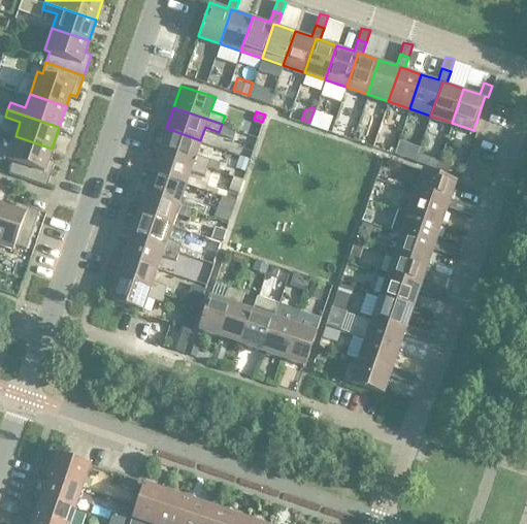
[(200,140),(166,128),(159,150),(207,166),(210,158),(196,153),(200,140)]
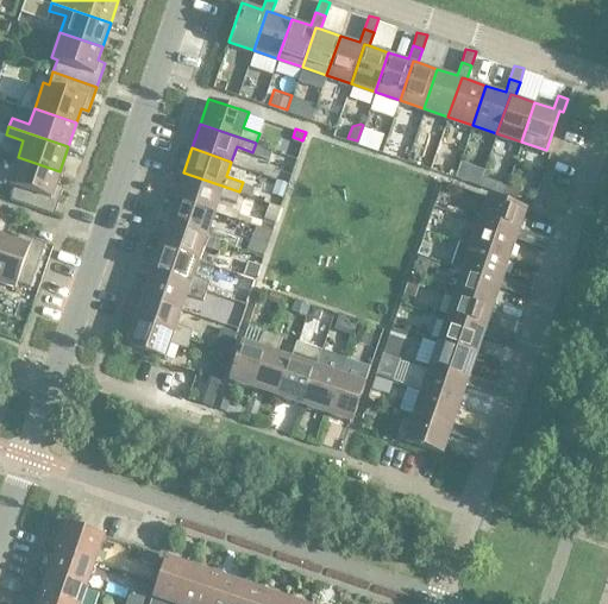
[(60,171),(18,157),(10,181),(14,183),(10,197),(54,212),(62,187),(55,184),(60,171)]
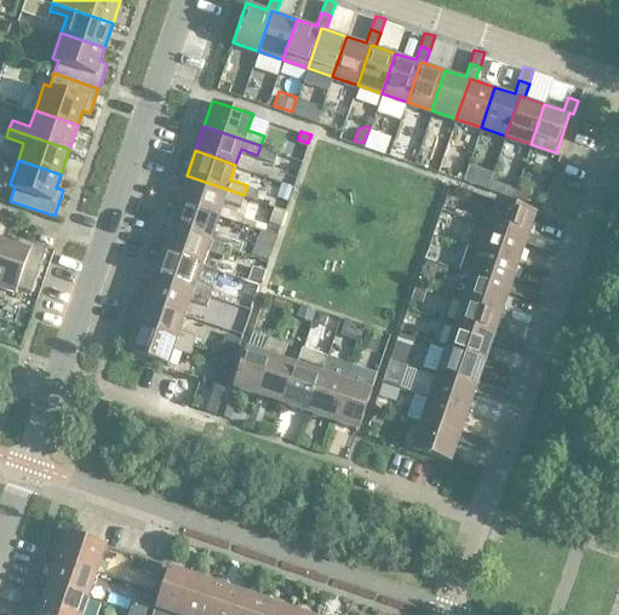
[(469,162),(464,178),(488,187),(493,171),(469,162)]
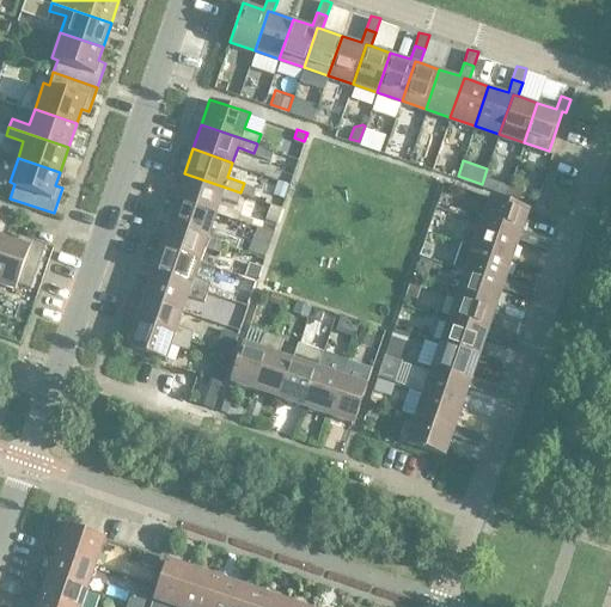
[(240,192),(184,173),(176,197),(215,212),(221,196),(237,202),(240,192)]
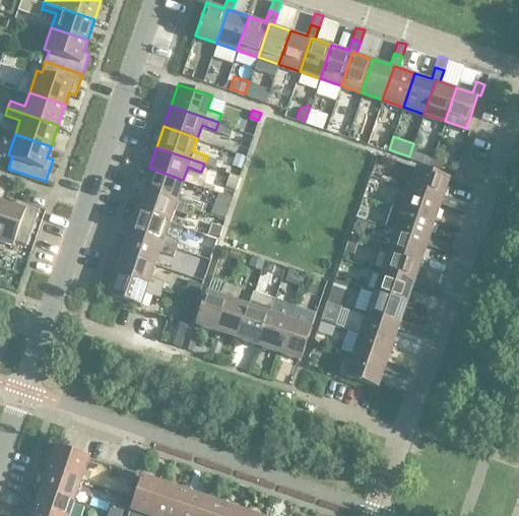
[(235,151),(231,163),(242,167),(246,155),(235,151)]
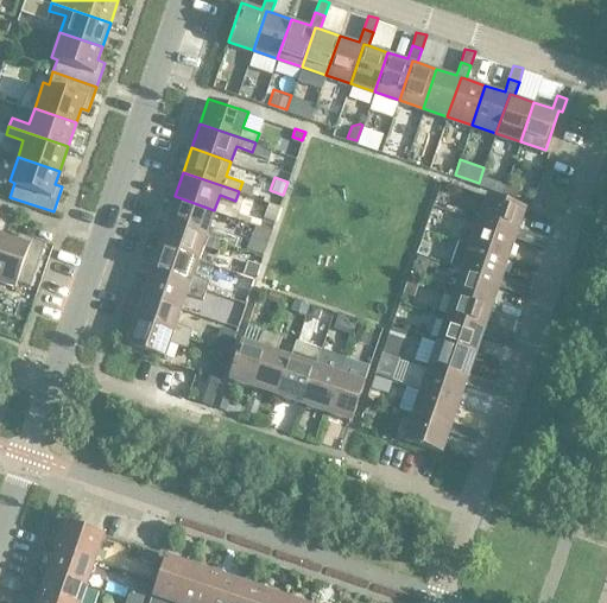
[(498,179),(494,189),(503,191),(505,182),(498,179)]
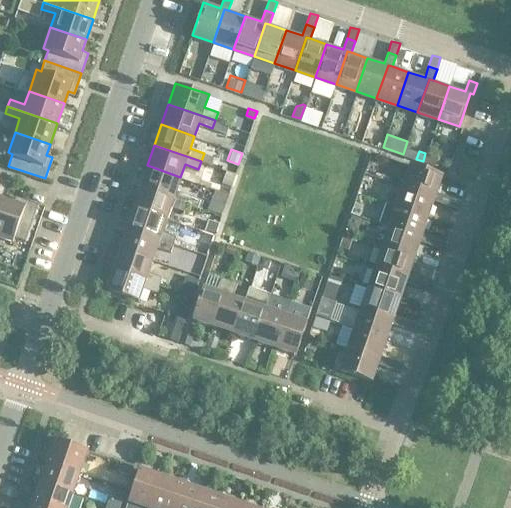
[(427,153),(424,161),(435,165),(438,157),(427,153)]
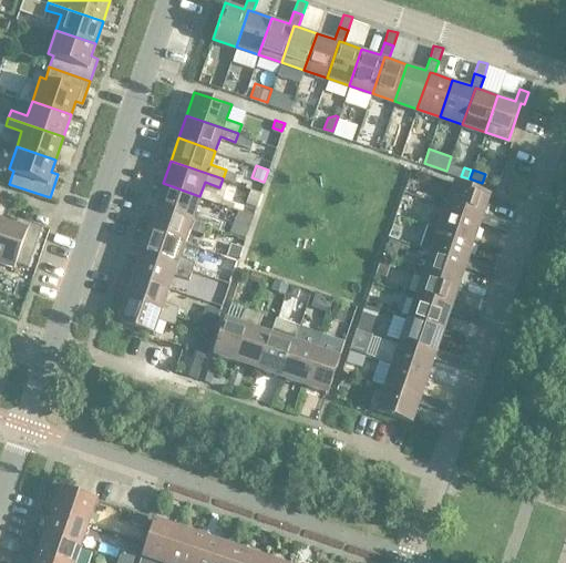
[(490,193),(453,181),(445,204),(482,216),(484,212),(490,193)]
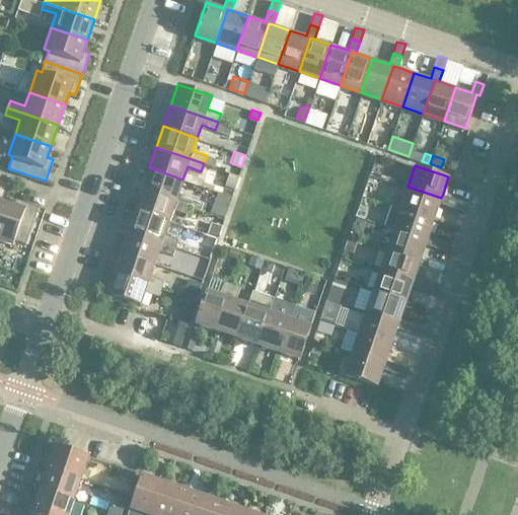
[(182,179),(149,167),(142,189),(190,205),(193,197),(178,192),(182,179)]
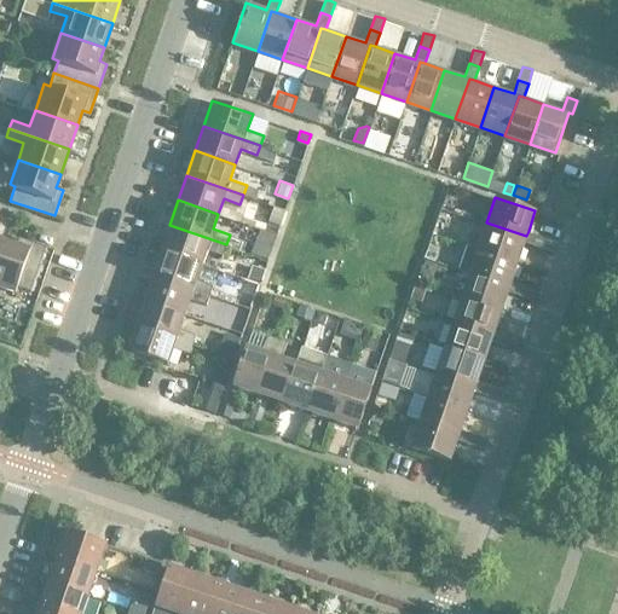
[(272,206),(267,220),(278,224),(284,209),(272,206)]
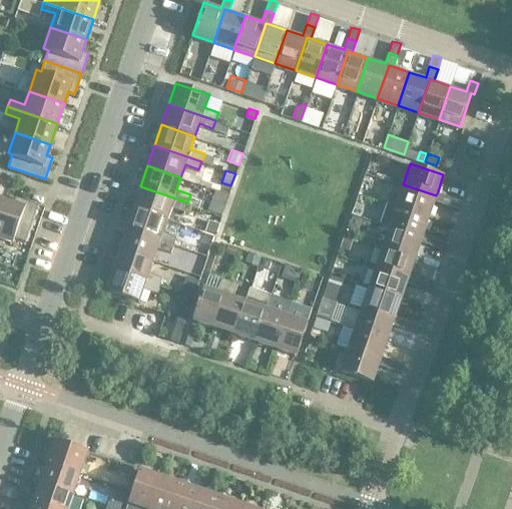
[(436,195),(403,184),(396,204),(429,216),(435,199),(446,203),(449,195),(438,191),(436,195)]
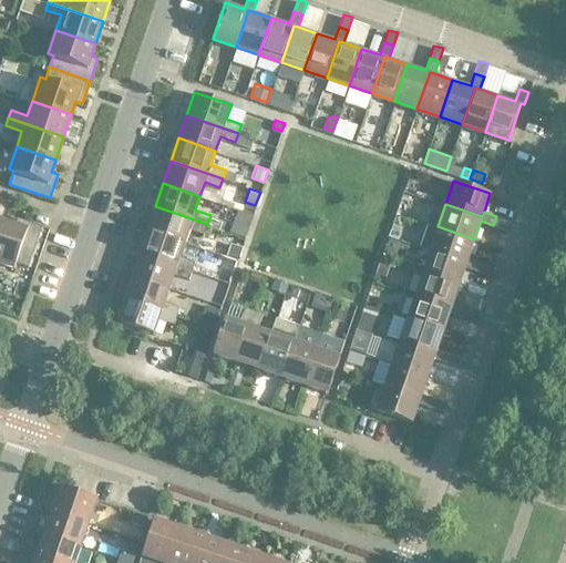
[(207,224),(155,206),(147,228),(184,241),(189,227),(204,232),(207,224)]
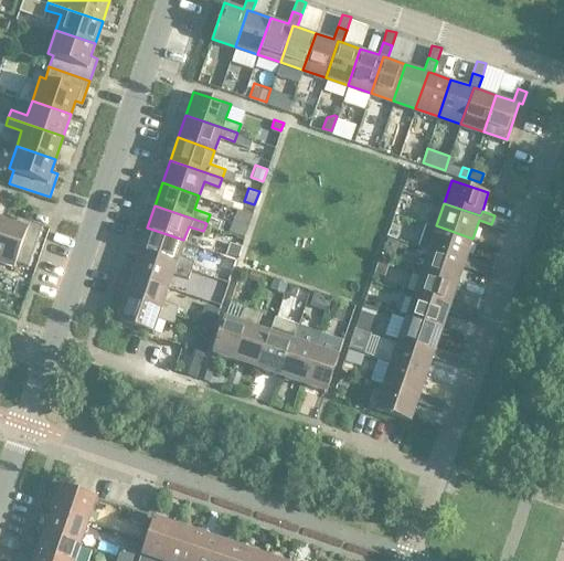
[(17,223),(3,219),(0,228),(0,260),(13,265),(16,261),(28,264),(42,224),(19,215),(17,223)]
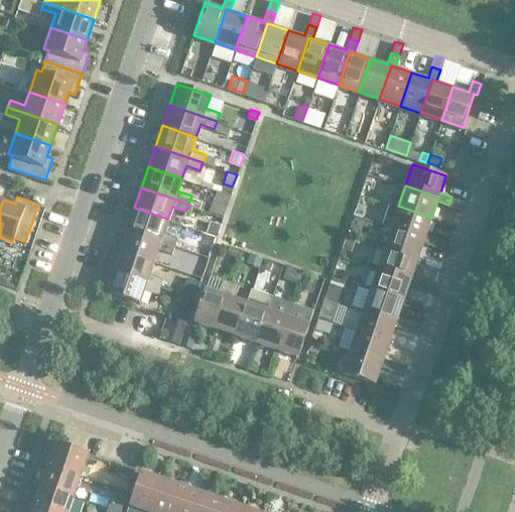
[(463,201),(452,197),(448,205),(461,209),(463,201)]
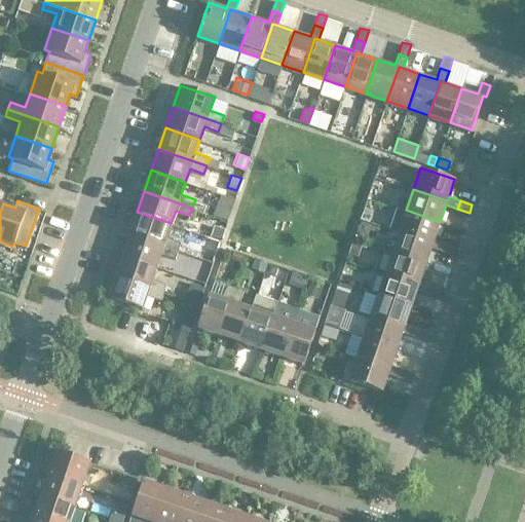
[(389,227),(399,231),(433,243),(435,238),(440,222),(406,210),(397,207),(389,227)]
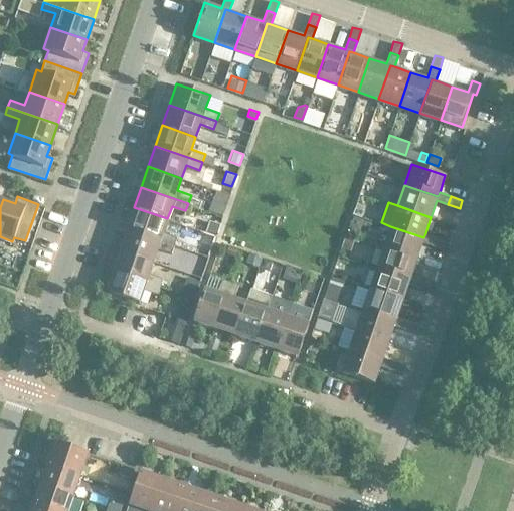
[(167,218),(134,207),(127,227),(174,243),(177,236),(163,231),(167,218)]
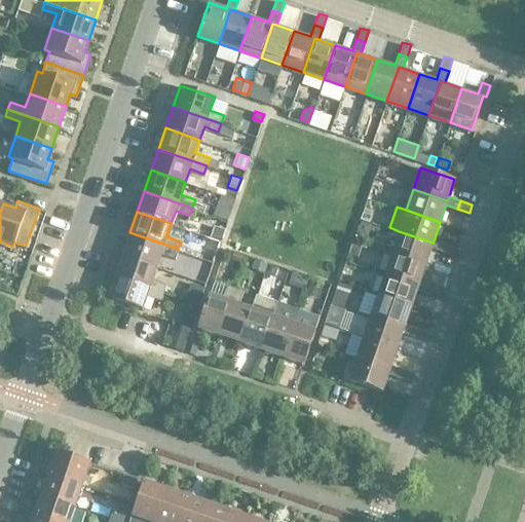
[(361,219),(357,230),(364,233),(369,230),(372,223),(361,219)]
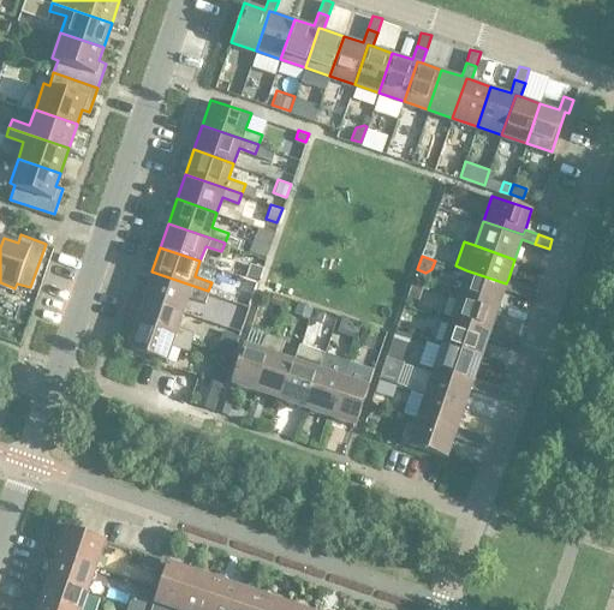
[(249,267),(245,274),(258,279),(263,265),(256,263),(249,267)]
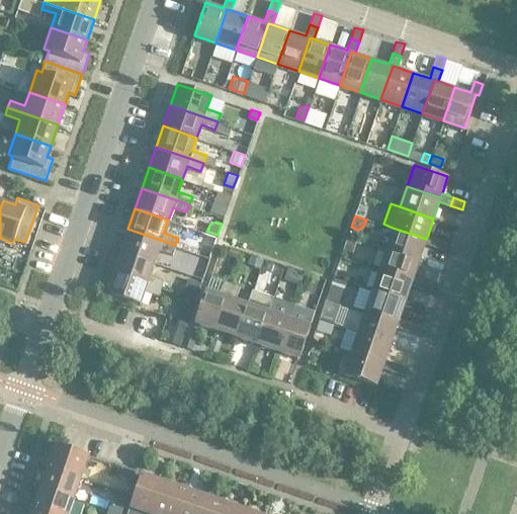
[(426,239),(393,228),(385,248),(419,259),(425,243),(436,247),(439,239),(428,235),(426,239)]
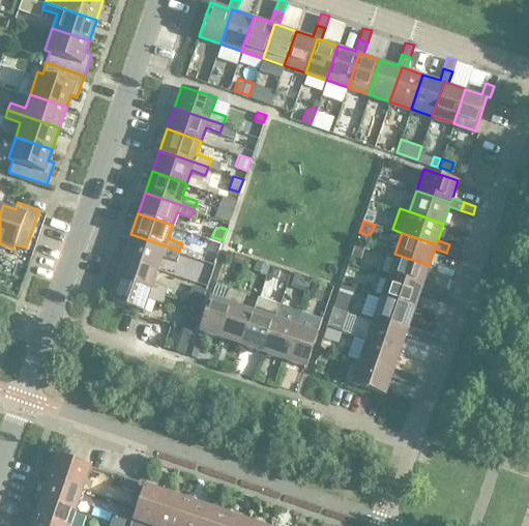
[(179,251),(130,234),(123,256),(157,267),(163,255),(176,259),(179,251)]
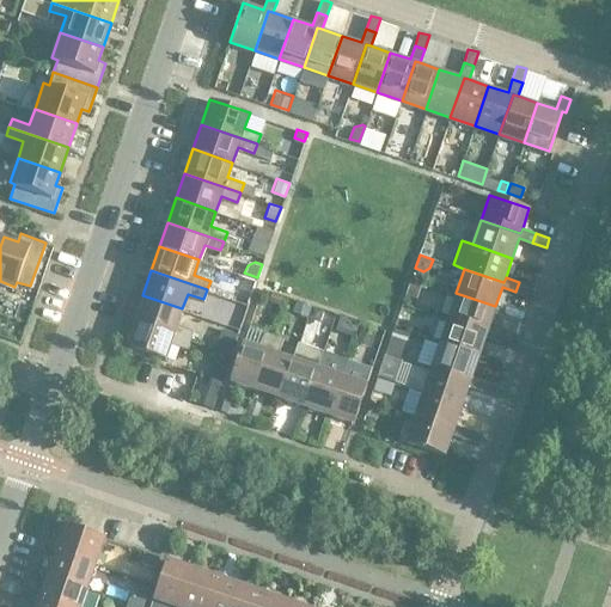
[(240,275),(237,286),(252,290),(256,280),(240,275)]
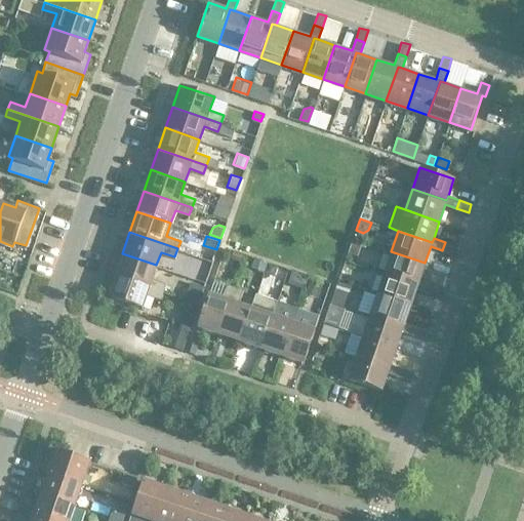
[(456,246),(445,242),(442,250),(454,254),(456,246)]
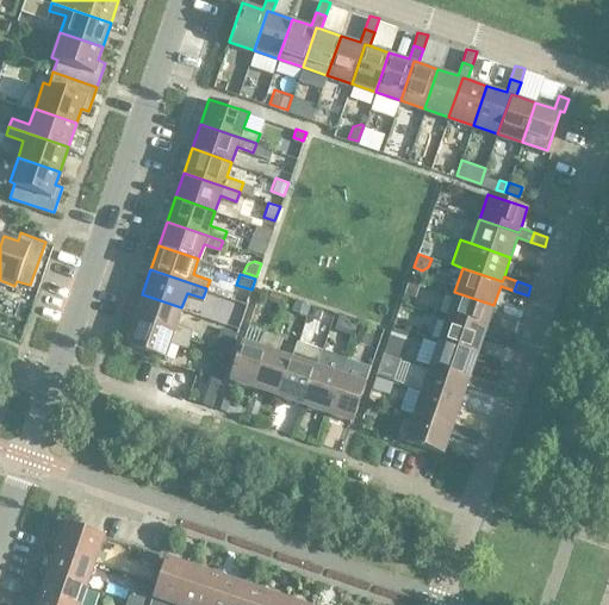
[(273,291),(271,299),(281,304),(285,294),(273,291)]
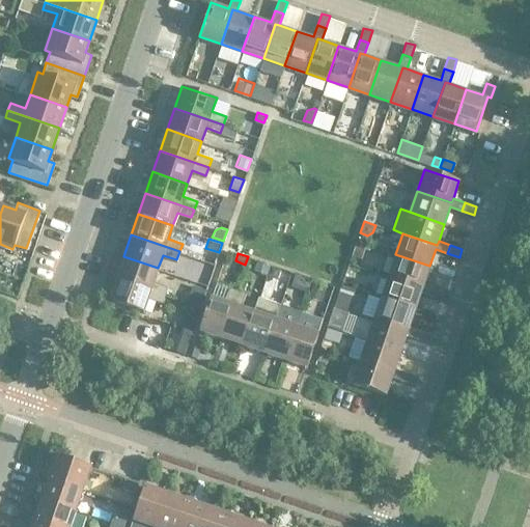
[(429,266),(395,254),(388,276),(422,287),(424,283),(429,266)]
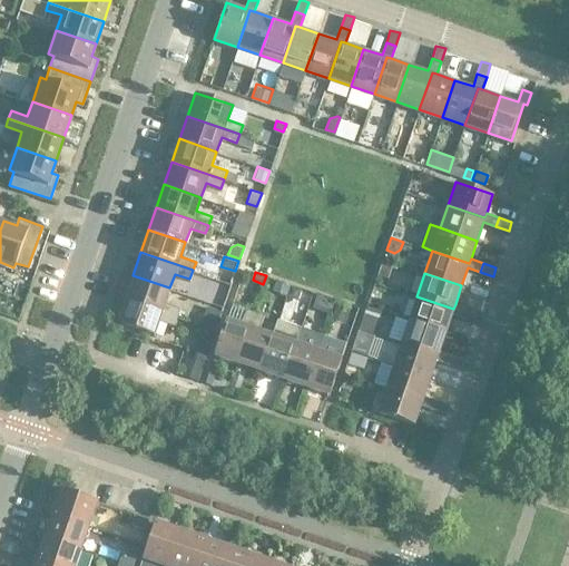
[(169,288),(133,275),(125,298),(177,315),(180,306),(165,302),(169,288)]
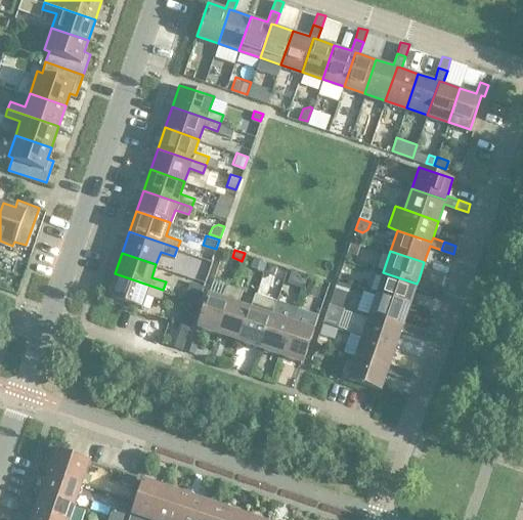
[(252,256),(249,265),(262,270),(265,260),(252,256)]
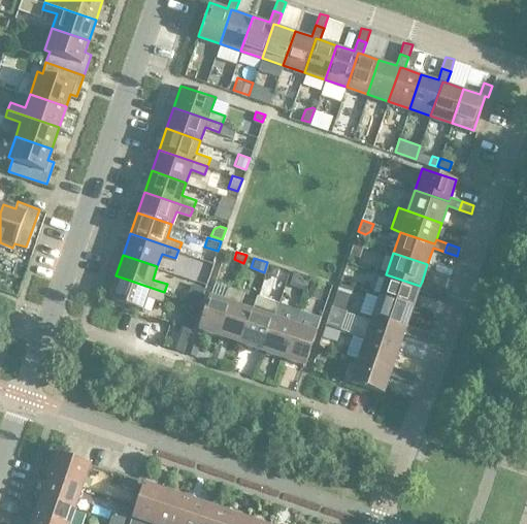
[(269,263),(265,272),(275,275),(278,266),(269,263)]
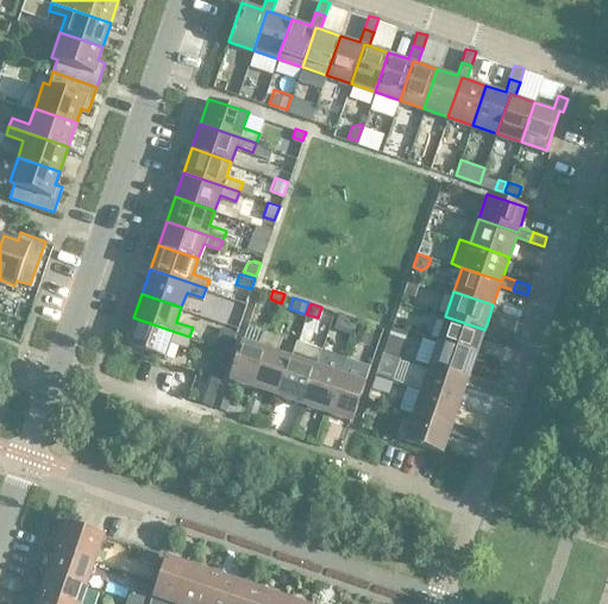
[(339,313),(334,327),(352,333),(357,319),(339,313)]
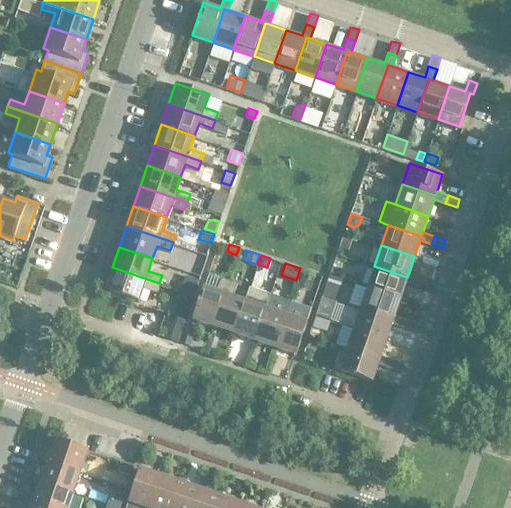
[(407,277),(374,266),(367,286),(400,297),(406,281),(417,285),(420,277),(409,273),(407,277)]
